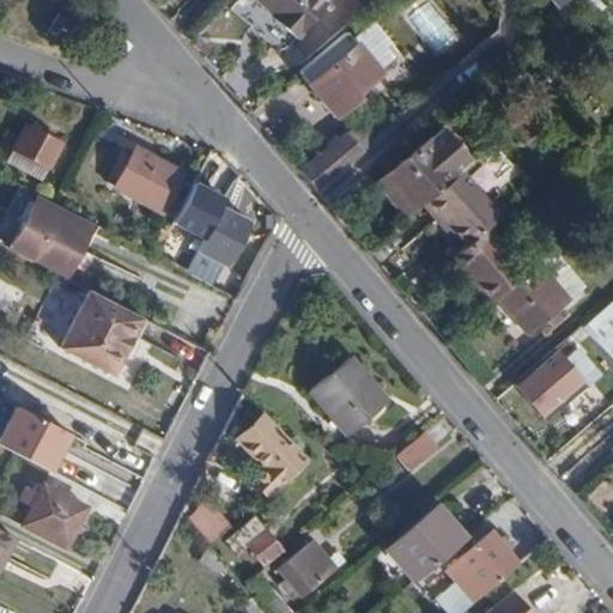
[(319,0),(255,0),(274,17),(272,20),(295,40),(325,5),(319,0)]
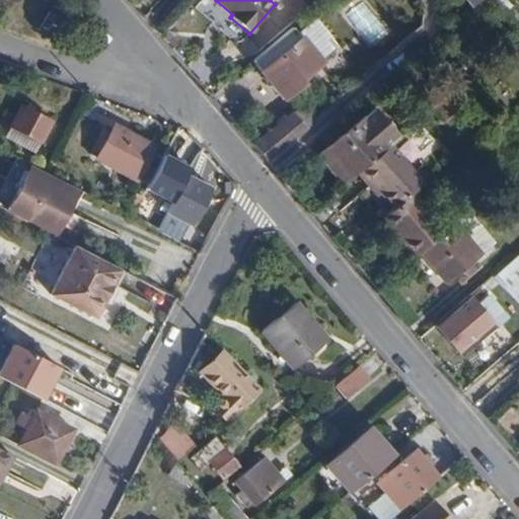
[(62,29),(70,13),(54,5),(46,21),(62,29)]
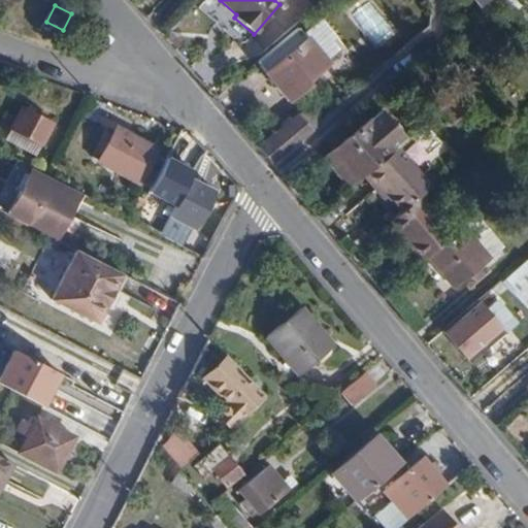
[(297,30),(256,64),(288,101),(306,85),(304,81),(326,63),(297,30)]
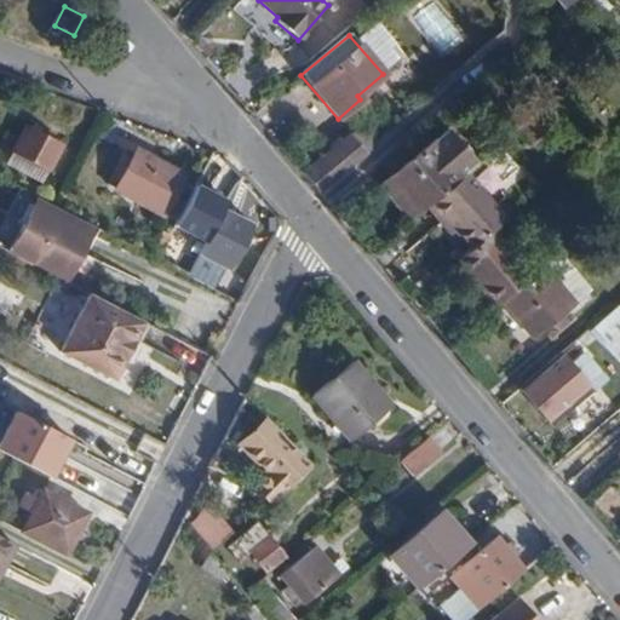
[(23,127),(12,150),(46,167),(57,144),(23,127)]
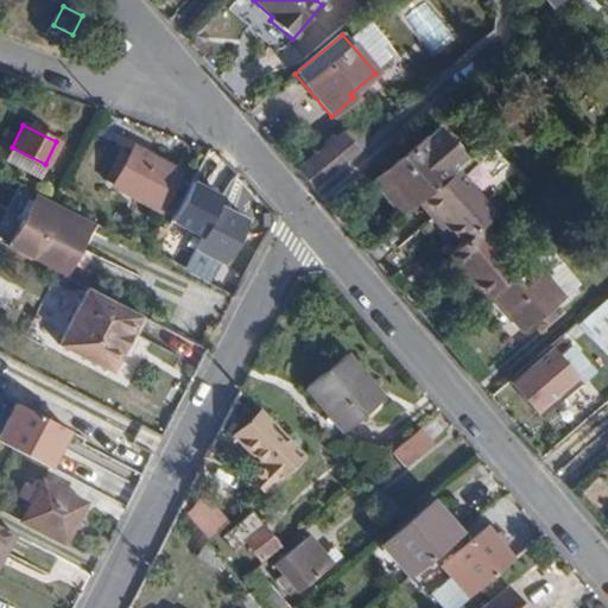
[(341,131),(296,168),(314,188),(358,150),(341,131)]
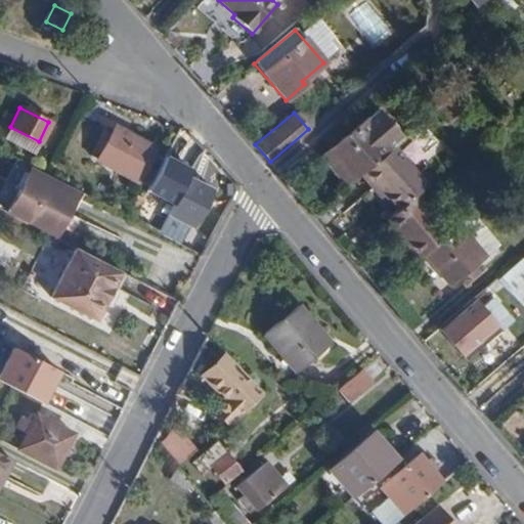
[(333,174),(344,187),(359,175),(396,143),(373,116),(361,123),(326,154),(338,169),(333,174)]
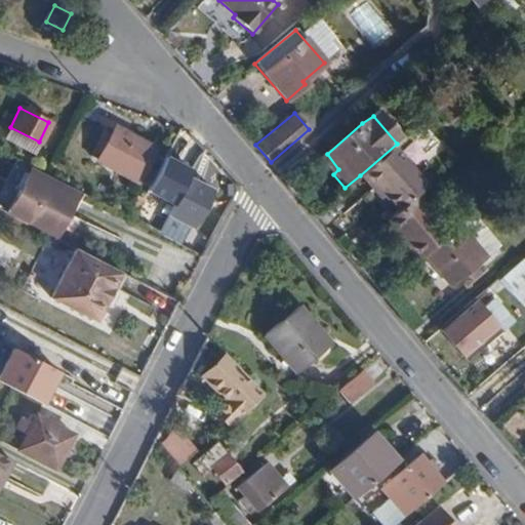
[(113,126),(95,157),(145,183),(151,170),(144,166),(153,147),(113,126)]
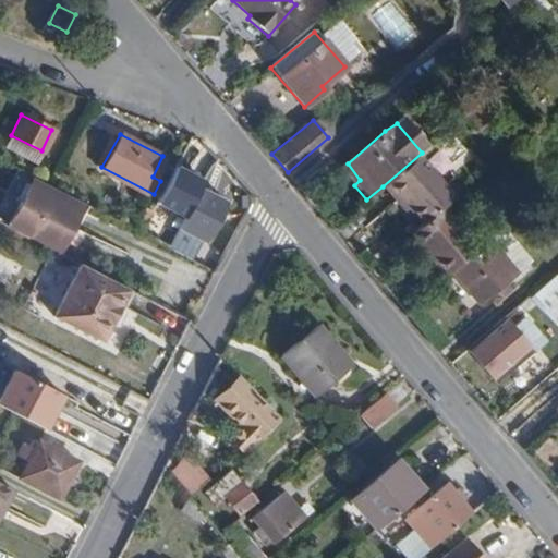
[(422,153),(383,186),(403,210),(407,208),(421,225),(448,203),(461,192),(427,148),(422,153)]
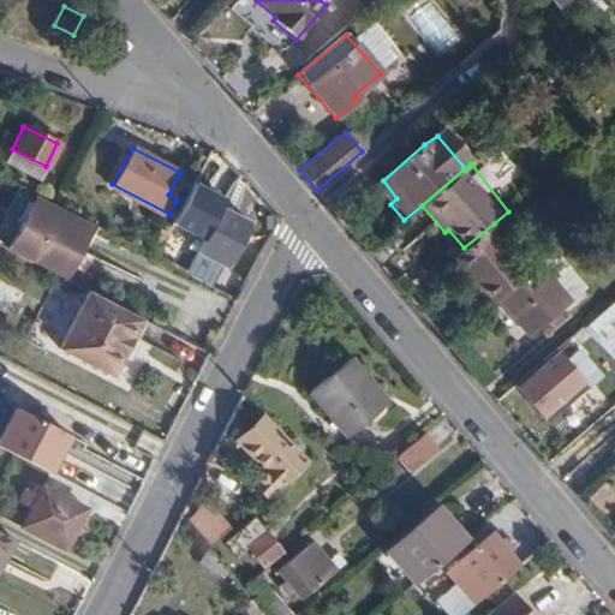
[(55,206),(17,186),(13,193),(70,222),(75,215),(55,206)]
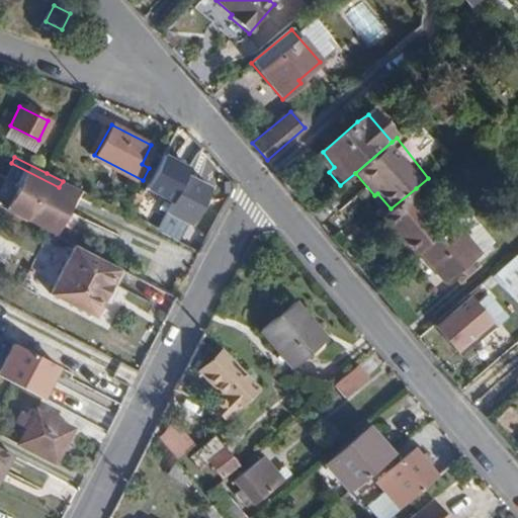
[(11,163),(0,185),(0,205),(34,224),(46,201),(51,203),(59,187),(11,163)]
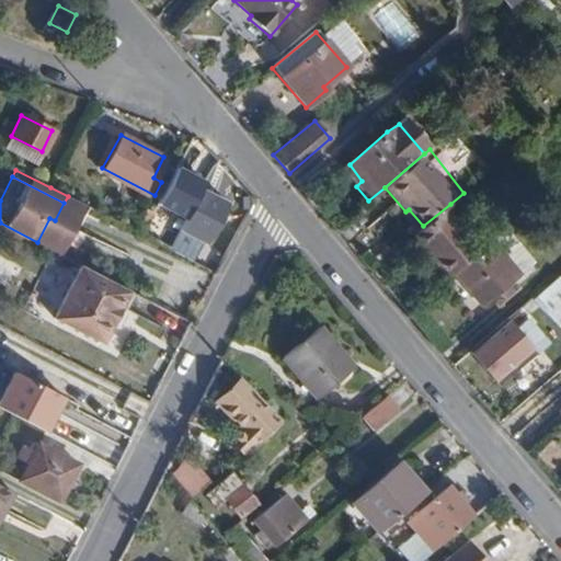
[(423,226),(411,237),(446,278),(457,268),(485,245),(450,204),(423,226)]
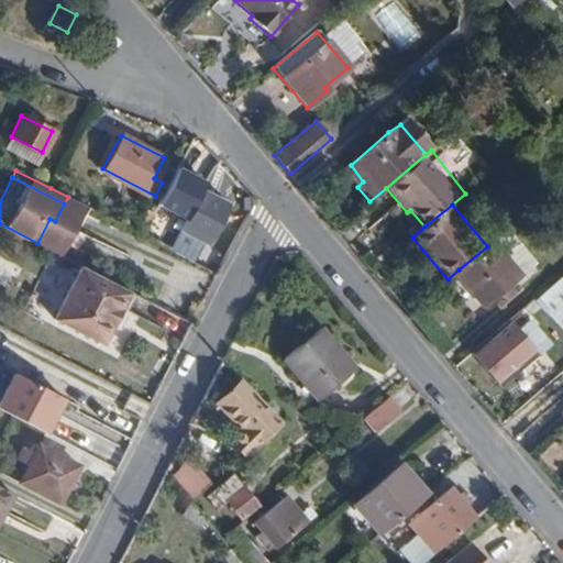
[(176,209),(169,222),(208,244),(216,231),(176,209)]
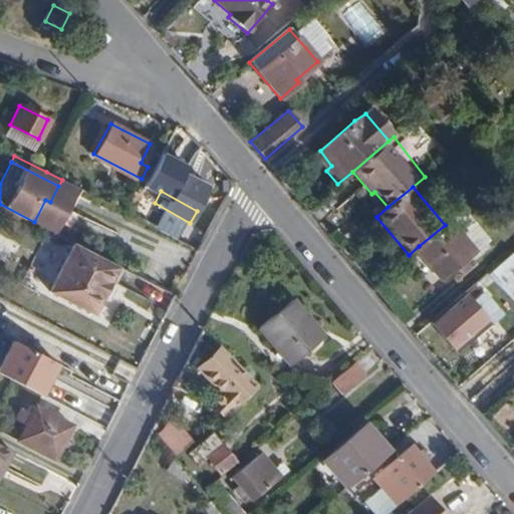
[(85,235),(89,229),(96,214),(96,211),(70,197),(57,220),(85,235)]
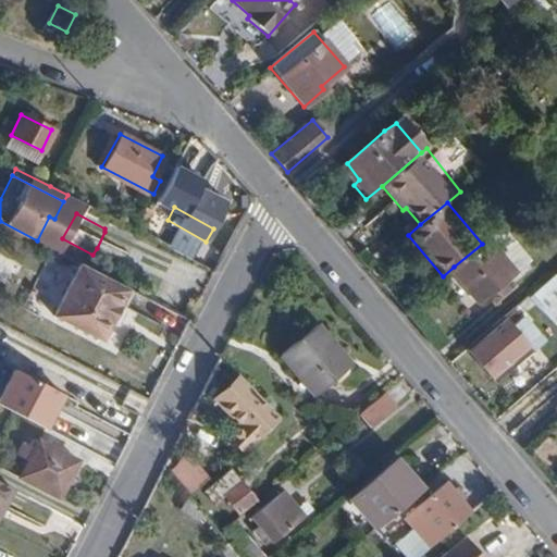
[(49,217),(37,240),(44,244),(54,219),(49,217)]
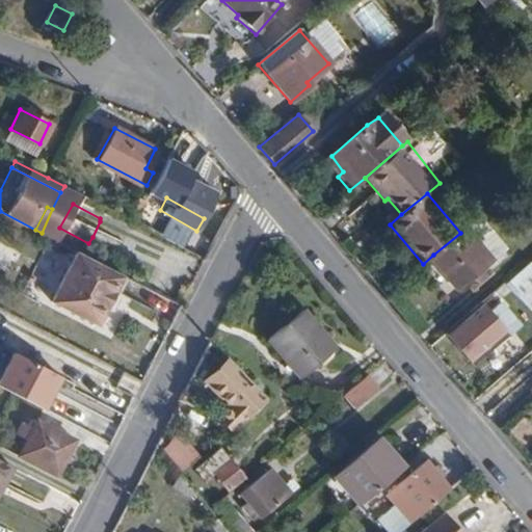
[(469,225),(496,257),(508,246),(481,215),(469,225)]
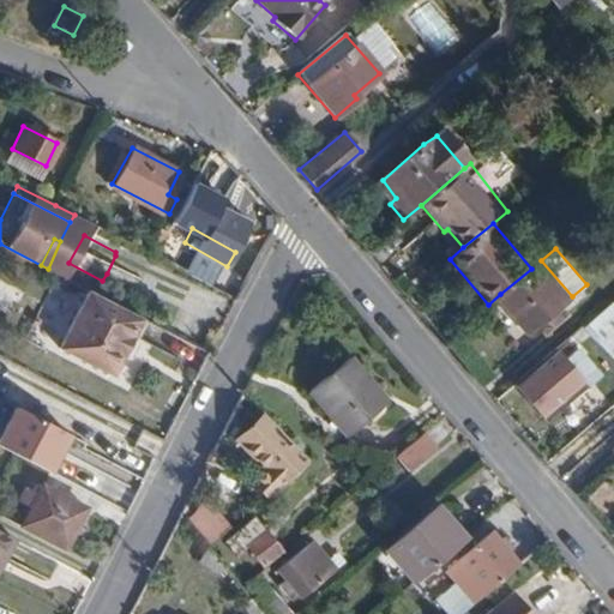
[(115,256),(107,274),(120,278),(128,263),(115,256)]
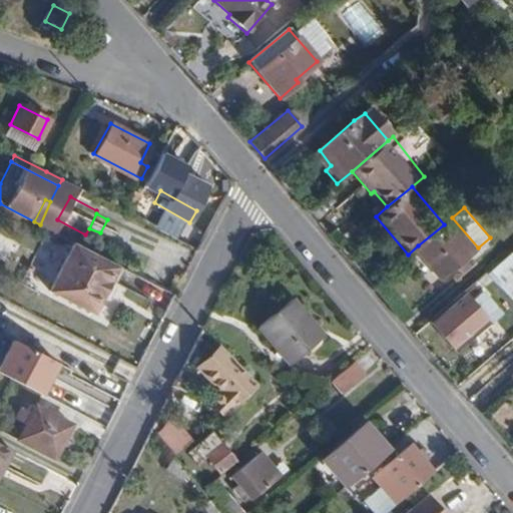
[(444,224),(418,245),(444,276),(478,247),(452,217),(444,224)]
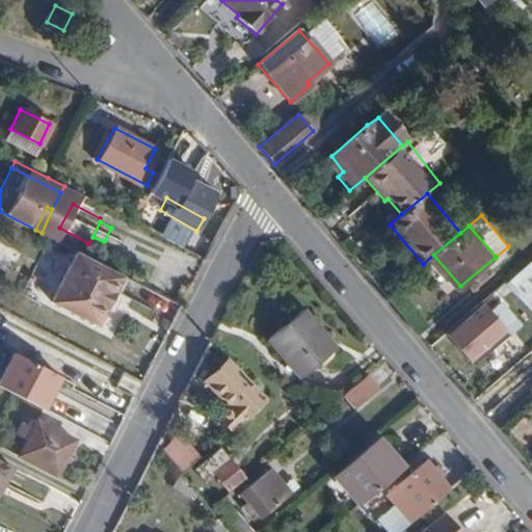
[(120,273),(74,249),(50,298),(96,322),(120,273)]
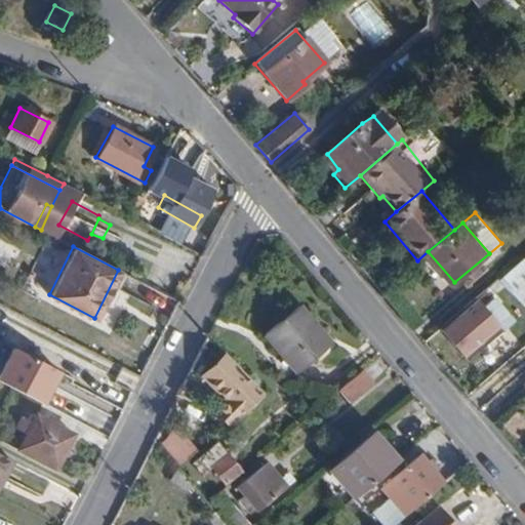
[(524,257),(498,280),(522,308),(524,305),(524,257)]
